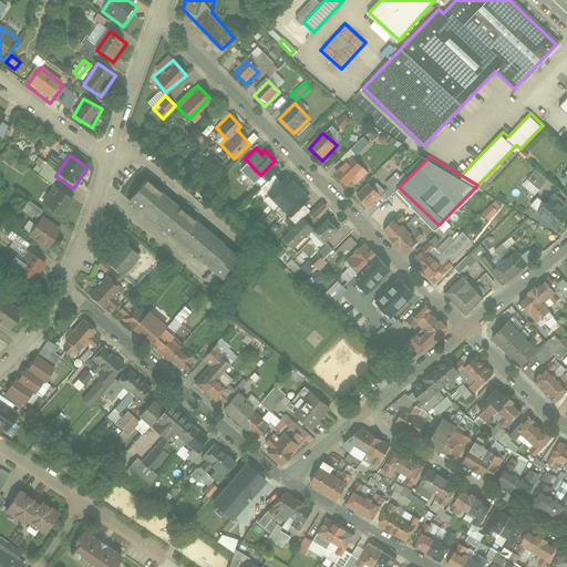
[(366,172),(352,158),(334,176),(348,189),(366,172)]
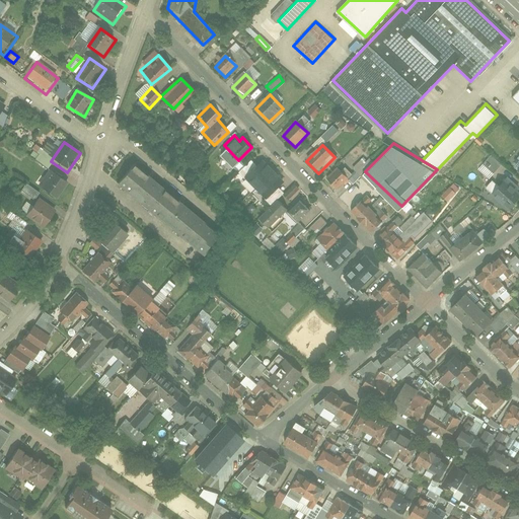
[(46,166),(52,159),(41,150),(34,157),(46,166)]
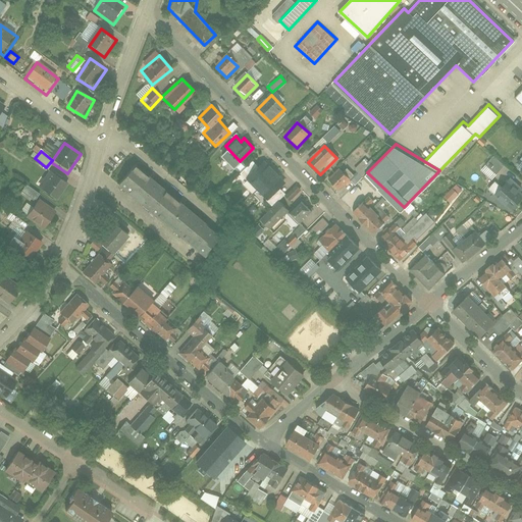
[(490,179),(503,166),(492,156),(480,168),(490,179)]
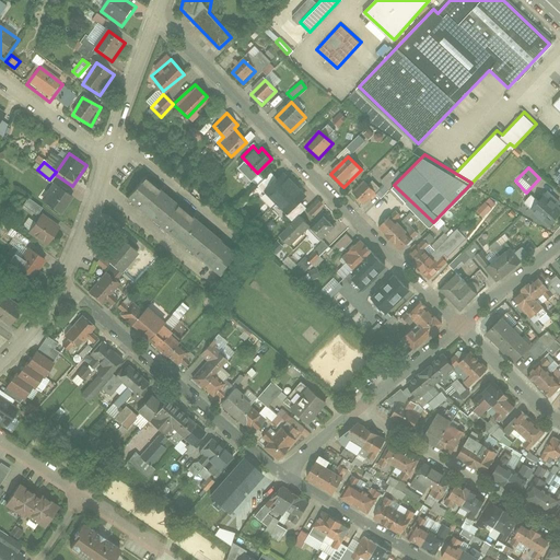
[(277,202),(295,184),(284,173),(266,191),(277,202)]
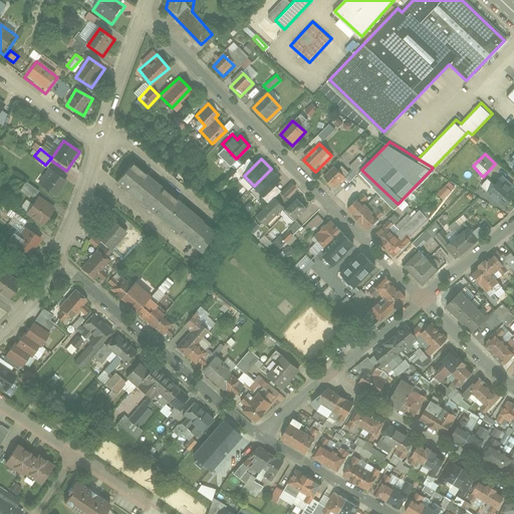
[(159,184),(132,162),(113,183),(142,206),(159,184)]
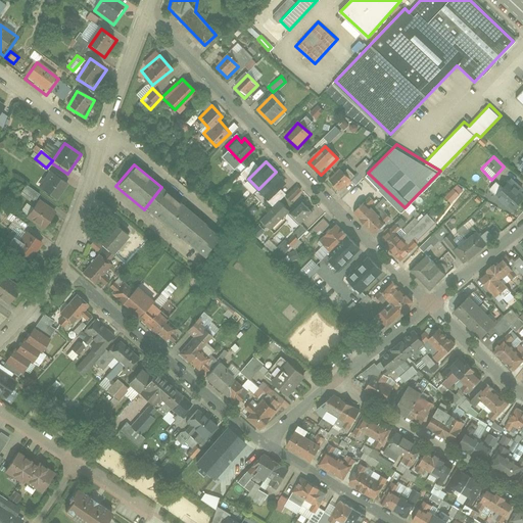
[(352,181),(341,170),(329,182),(340,193),(352,181)]
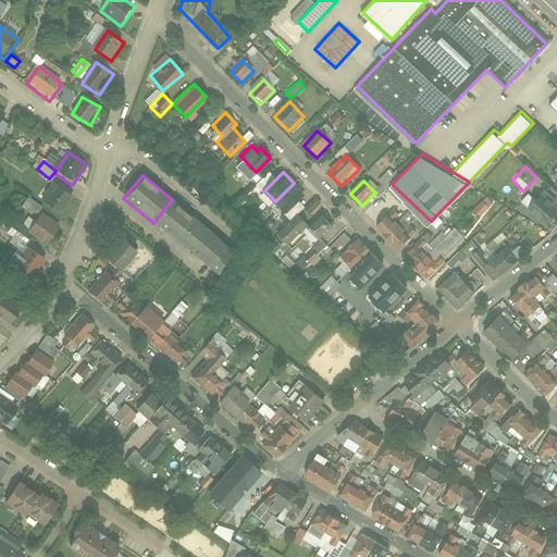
[(286,212),(305,194),(294,183),(275,201),(286,212)]
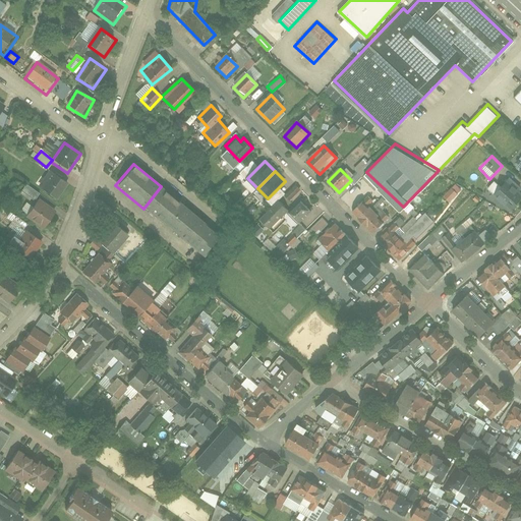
[(68,185),(51,173),(39,190),(55,203),(68,185)]
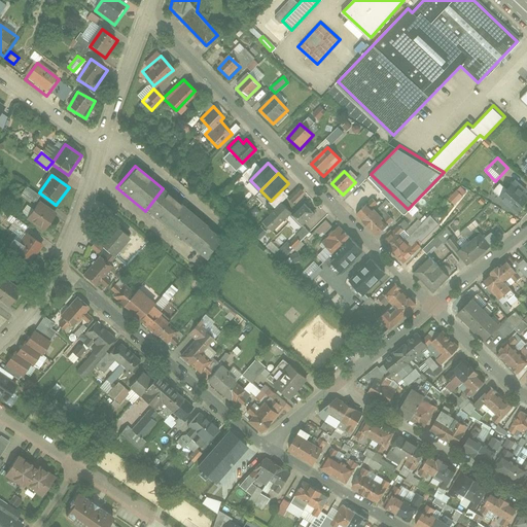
[(517,212),(526,200),(526,197),(513,184),(500,198),(517,212)]
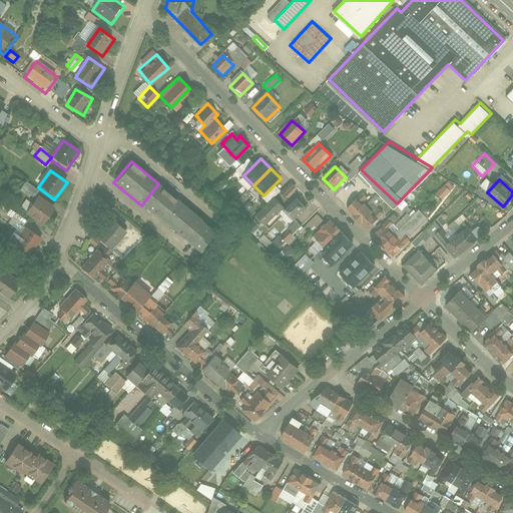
[(19,187),(32,197),(37,190),(24,180),(19,187)]
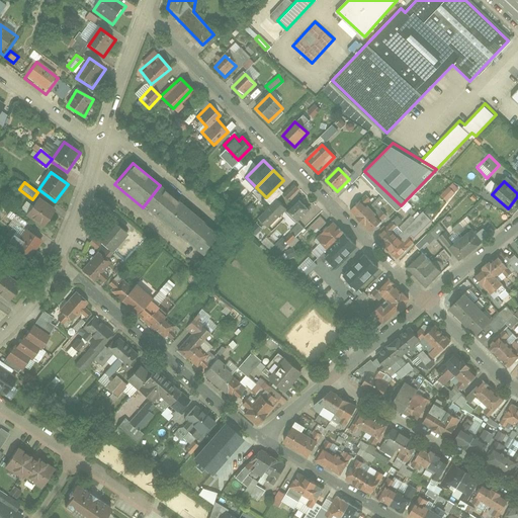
[(452,182),(439,194),(445,201),(458,188),(452,182)]
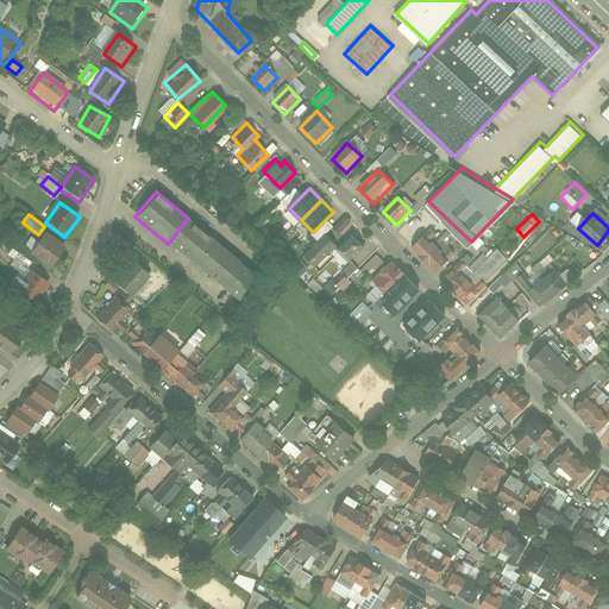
[(221,245),(188,218),(168,244),(200,271),(221,245)]
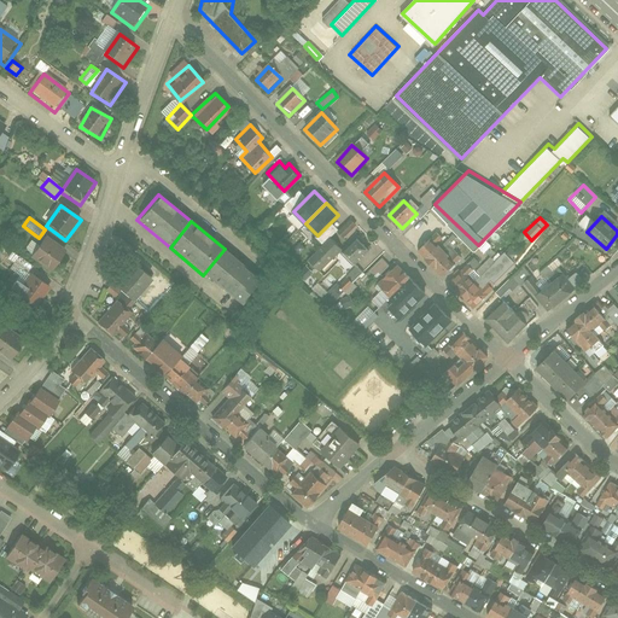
[(418,252),(443,279),(462,261),(455,252),(447,261),(435,249),(443,242),(436,234),(418,252)]
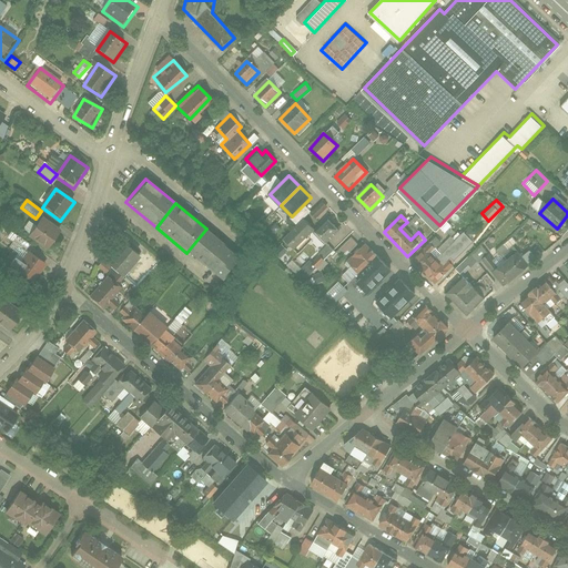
[(326,242),(341,229),(328,216),(314,229),(326,242)]
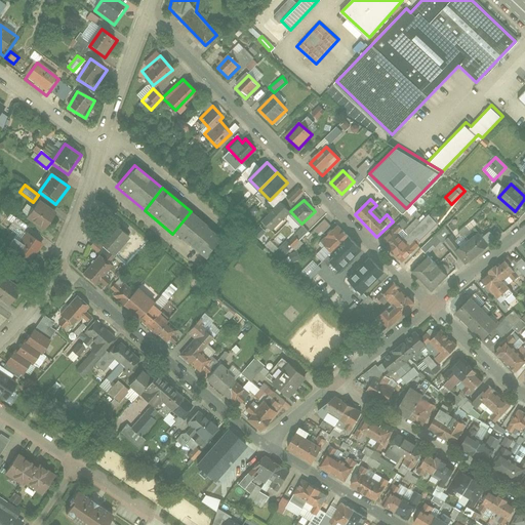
[(280,201),(260,219),(271,230),(290,211),(280,201)]
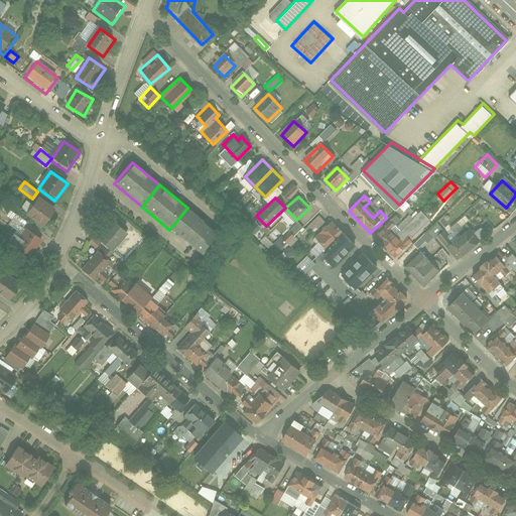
[(44,229),(55,211),(37,200),(26,217),(44,229)]
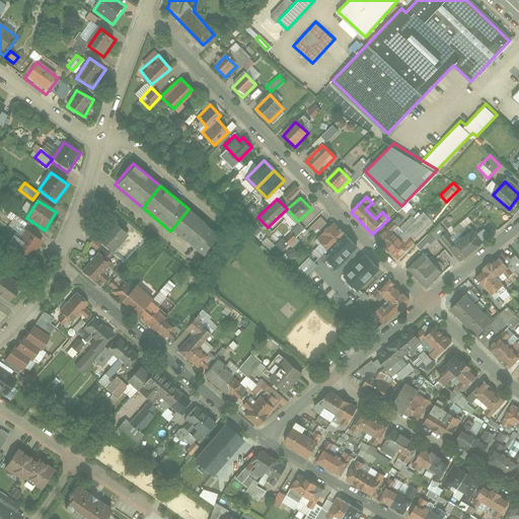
[(217,232),(189,209),(170,231),(199,253),(217,232)]
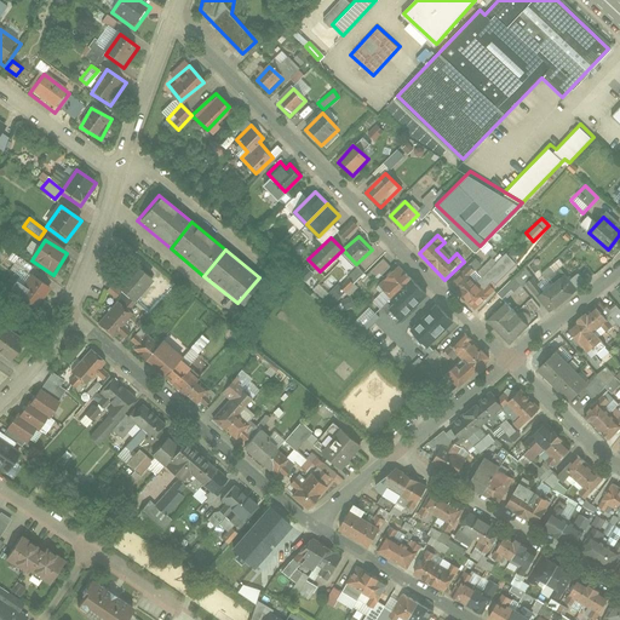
[(372,271),(379,276),(388,264),(380,258),(372,271)]
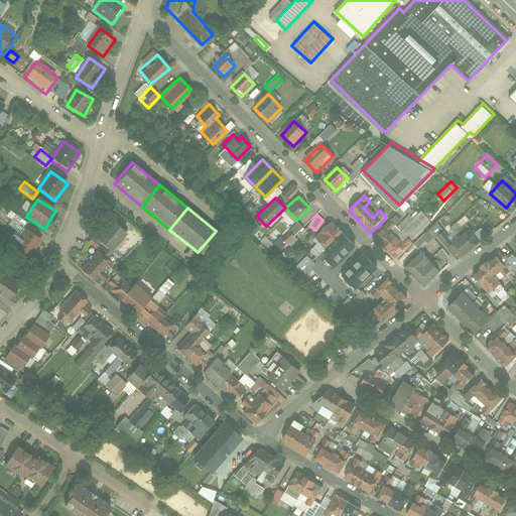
[(126,232),(111,219),(96,236),(111,249),(126,232)]
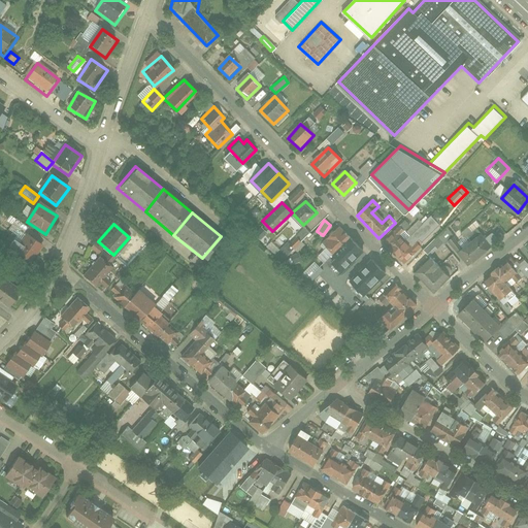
[(338,267),(360,246),(338,225),(323,239),(334,252),(328,258),(338,267)]
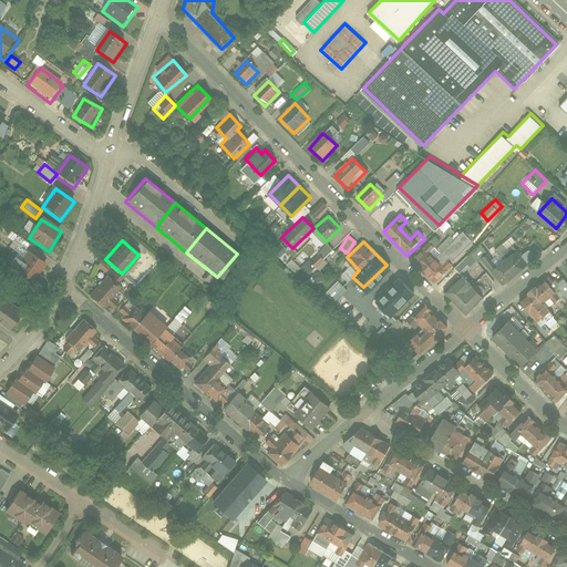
[(317,250),(321,258),(332,253),(328,245),(317,250)]
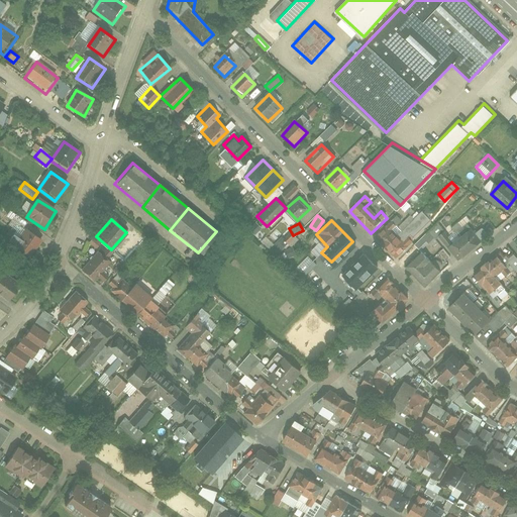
[(396,261),(413,245),(408,240),(402,247),(390,234),(395,230),(389,224),(375,237),(396,261)]
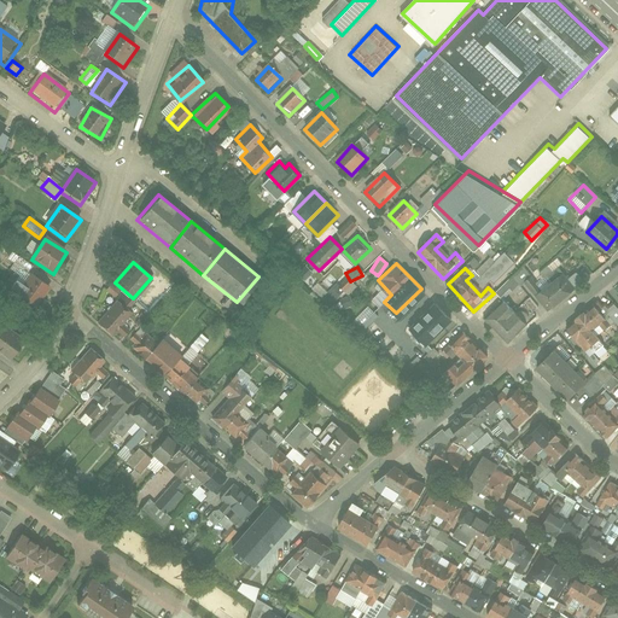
[(583,283),(576,275),(567,281),(558,270),(548,278),(553,283),(542,291),(531,279),(523,286),(547,314),(583,283)]
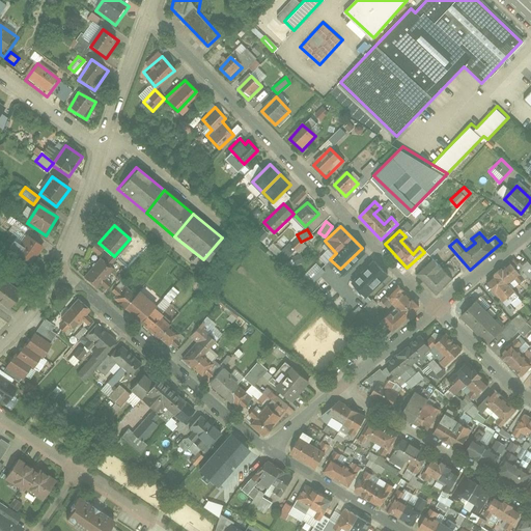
[(43,246),(29,238),(19,254),(33,262),(43,246)]
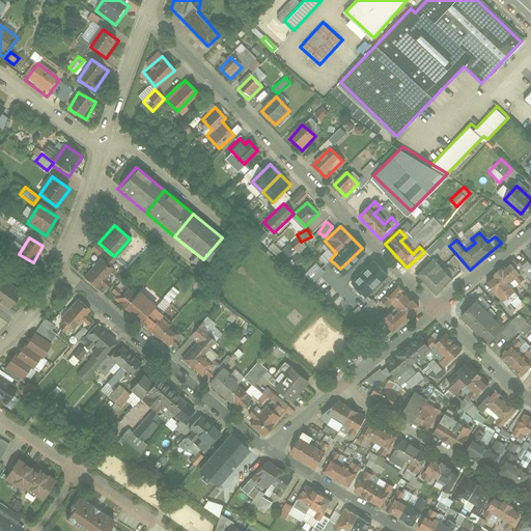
[(299,240),(291,248),(287,244),(278,254),(285,261),(296,250),(299,253),(306,246),(299,240)]
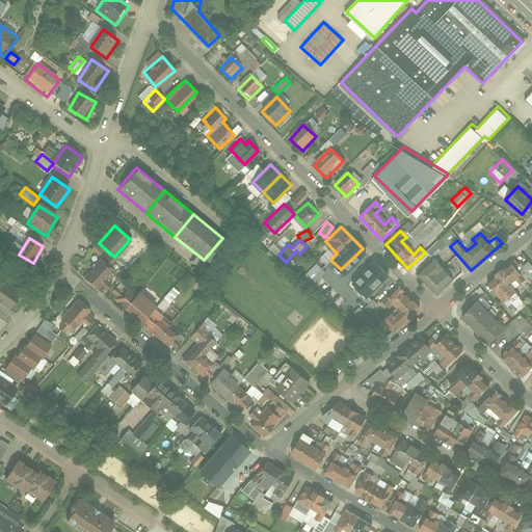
[(364,280),(378,265),(368,255),(353,268),(364,280)]
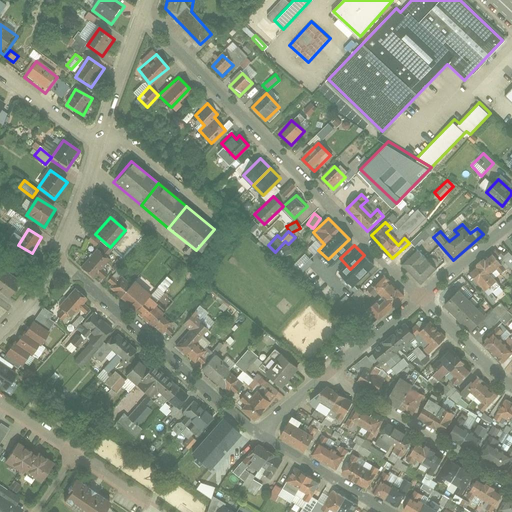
[(96,248),(81,266),(94,277),(97,273),(103,278),(108,272),(103,268),(109,260),(96,248)]
